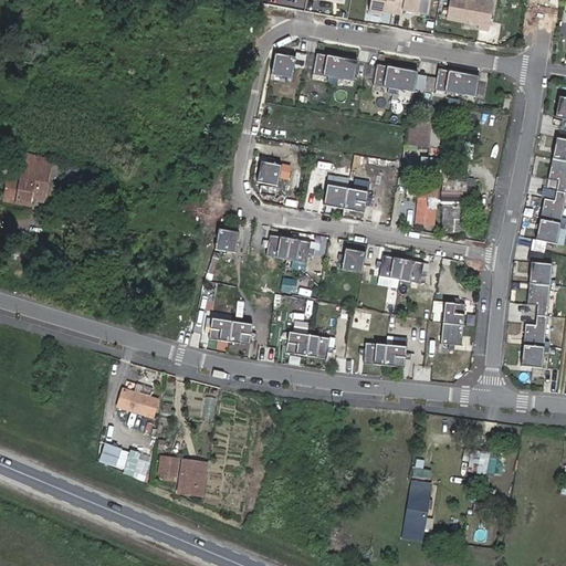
[(392,13),(395,0),(370,0),(368,12),(384,14),(385,12),(392,13)]
